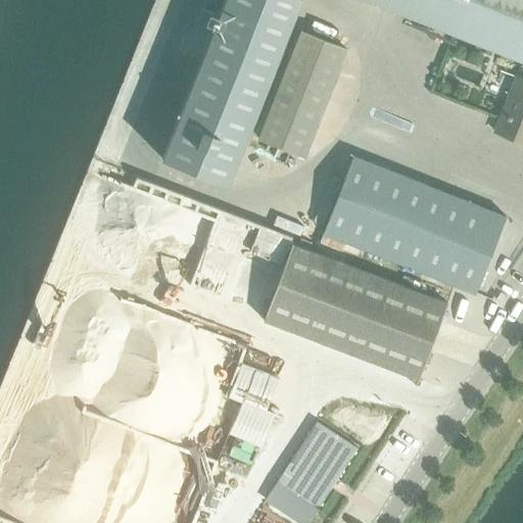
[(204,52),(162,159),(228,185),(300,0),(225,0),(219,16),(198,8),(184,45),(204,52)]
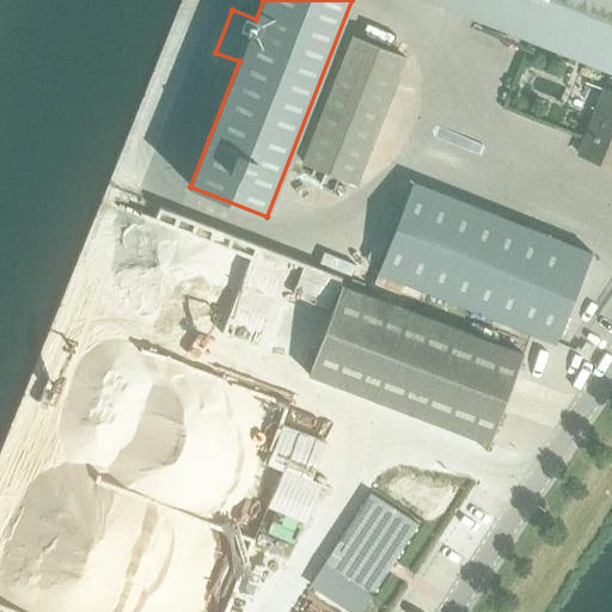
[(611,0),(426,0),(611,73),(611,0)]
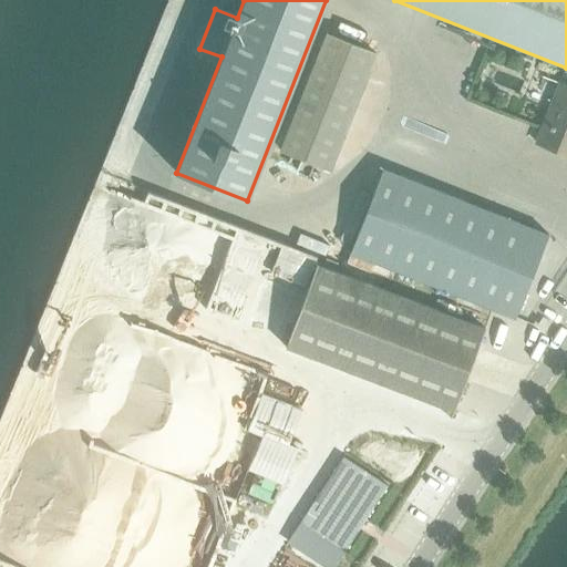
[(281,151),(330,171),(377,54),(327,34),(281,151)]
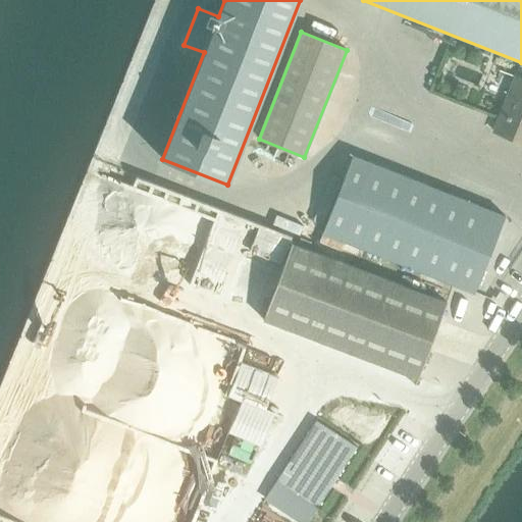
[(494,133),(521,143),(521,79),(517,77),(494,133)]
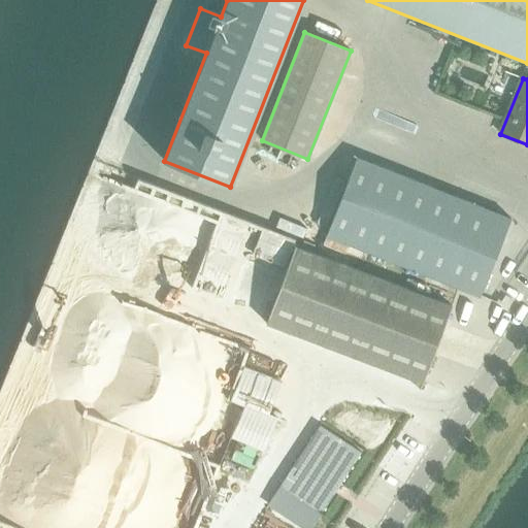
[(327,235),(480,296),(510,219),(357,158),(327,235)]
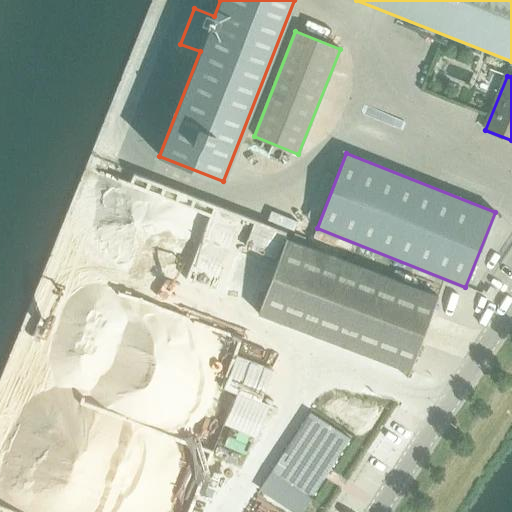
[(258,314),(410,372),(438,297),(286,239),(258,314)]
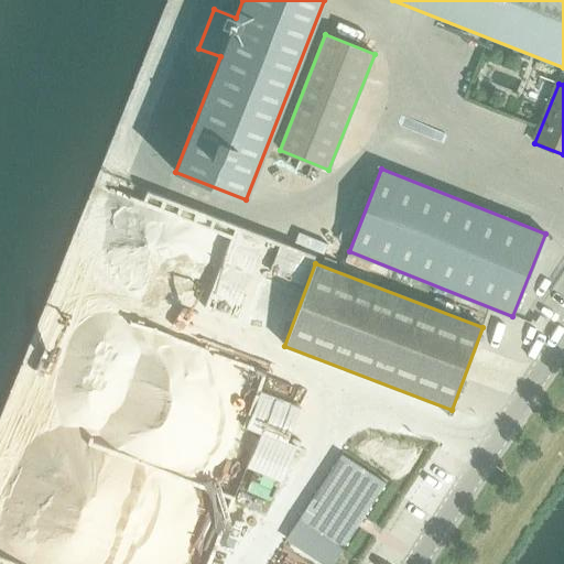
[(342,455),(299,521),(342,550),(386,484),(342,455)]
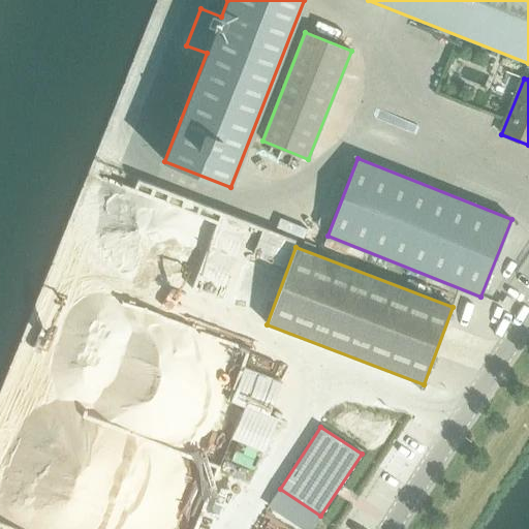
[(211,495),(230,495),(229,485),(211,486),(211,495)]
